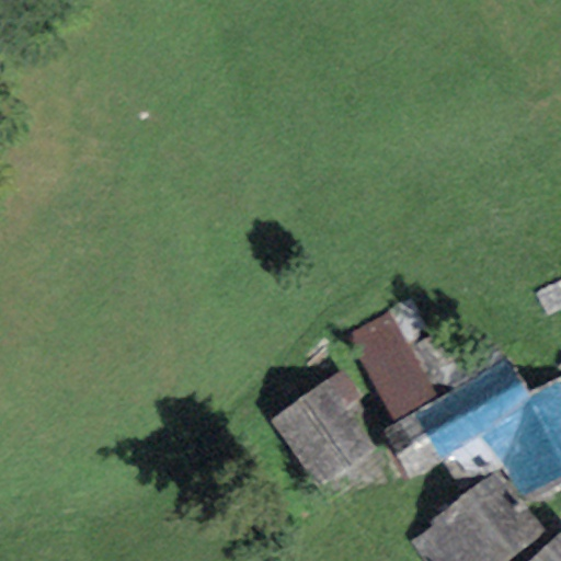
[(435,403),(389,312),(348,333),(395,424),(435,403)]
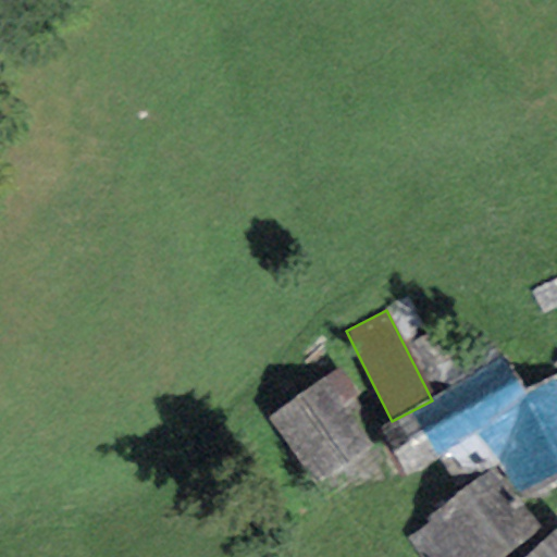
[(556,375),(524,393),(505,357),(432,400),(392,421),(378,431),(407,481),(443,458),(457,486),(503,461),(524,502),(556,483),(556,375)]
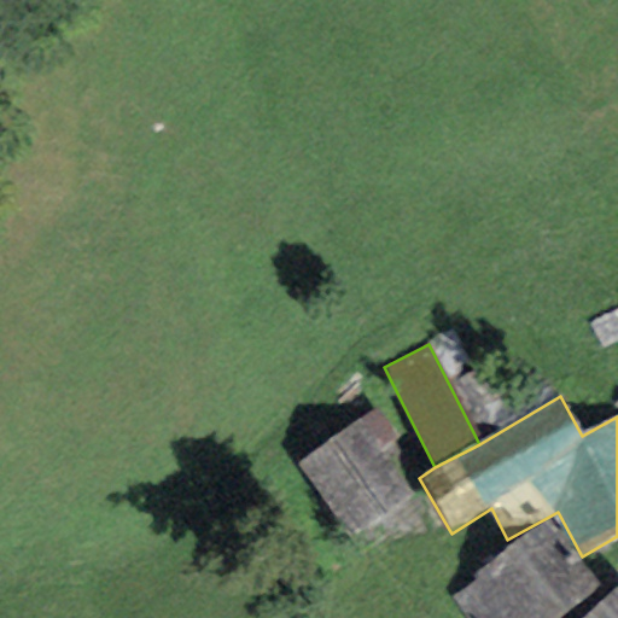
[(403,494),(351,420),(295,460),(348,534),(403,494)]
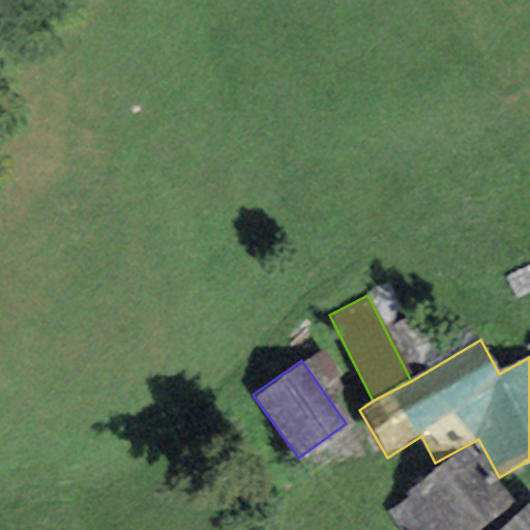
[(482,529),(514,504),(471,447),(387,511),(400,529),(482,529)]
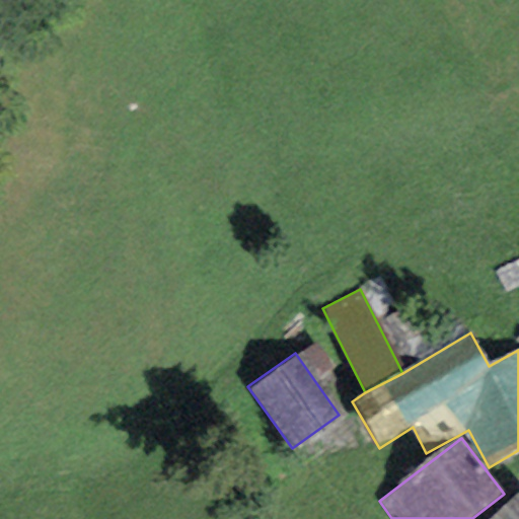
[(518,518),(518,492),(491,518),(518,518)]
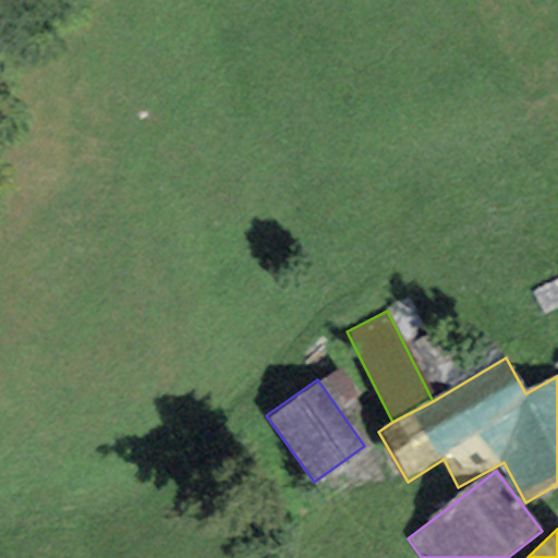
All buildings are outlined.
